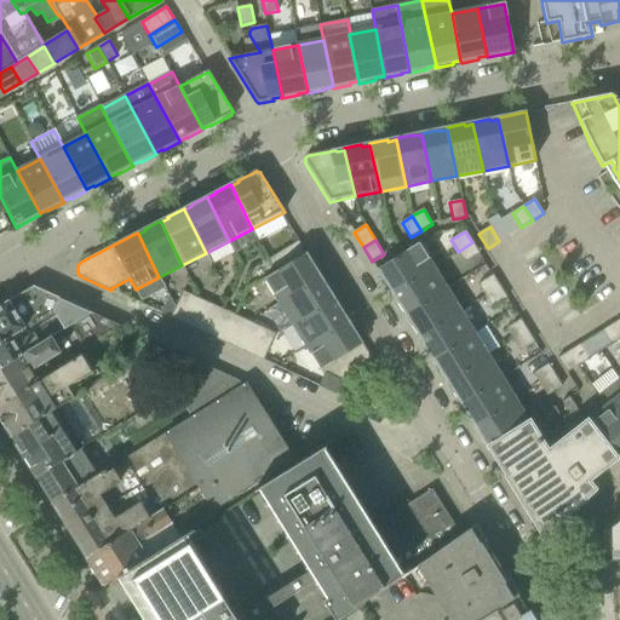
[(276,273),(306,253),(299,241),(269,260),(276,273)]
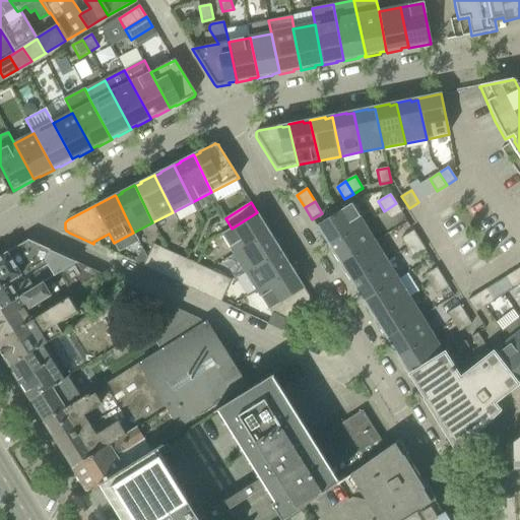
[(402,212),(396,203),(384,211),(390,220),(402,212)]
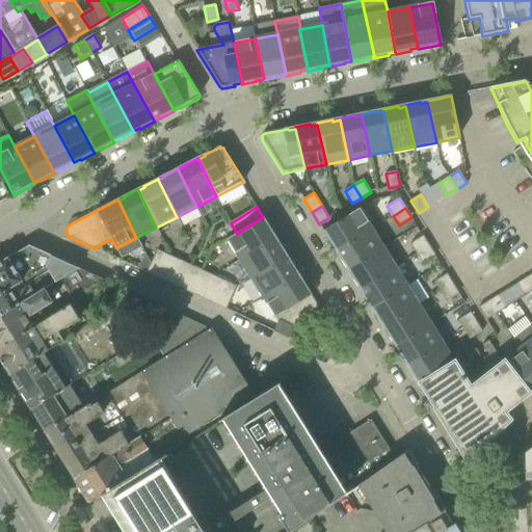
[(371,229),(360,209),(323,232),(324,233),(325,232),(328,238),(327,239),(336,253),(337,251),(337,250),(371,229)]
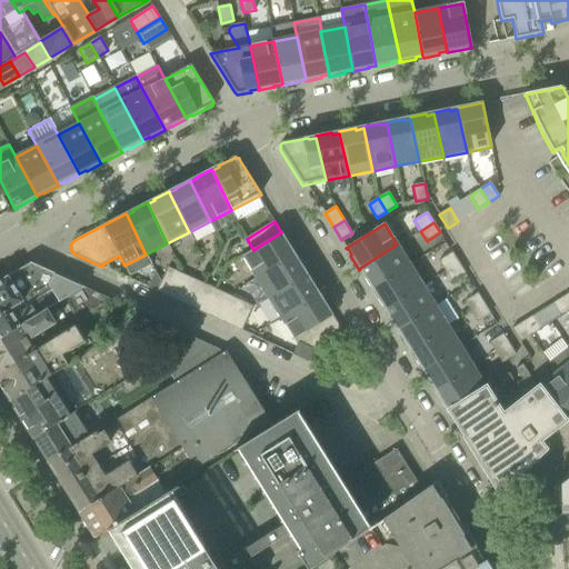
[(281,232),(253,250),(242,257),(256,278),(293,256),(295,255),(286,240),(285,241),(280,235),(282,235),(281,232)]
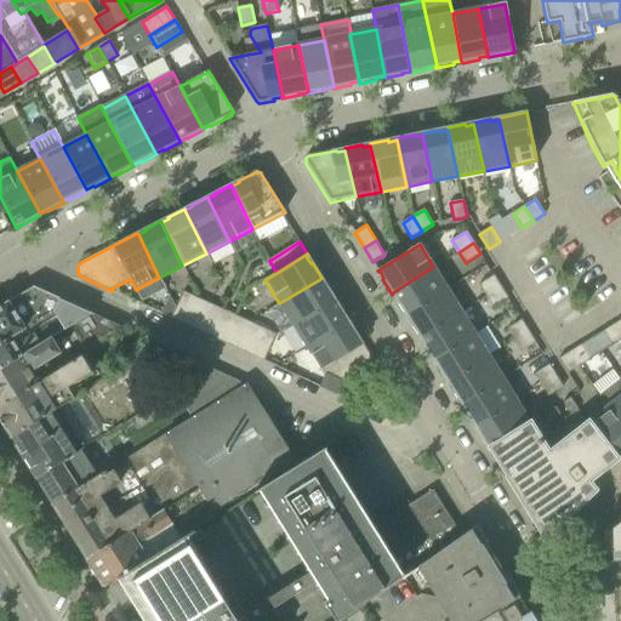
[(406,314),(448,290),(433,267),(393,292),(393,294),(398,301),(397,301),(405,317),(408,315),(406,314)]
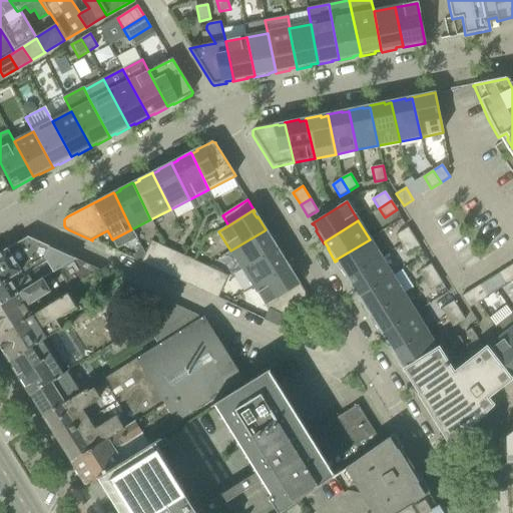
[(396,235),(402,244),(414,237),(408,227),(396,235)]
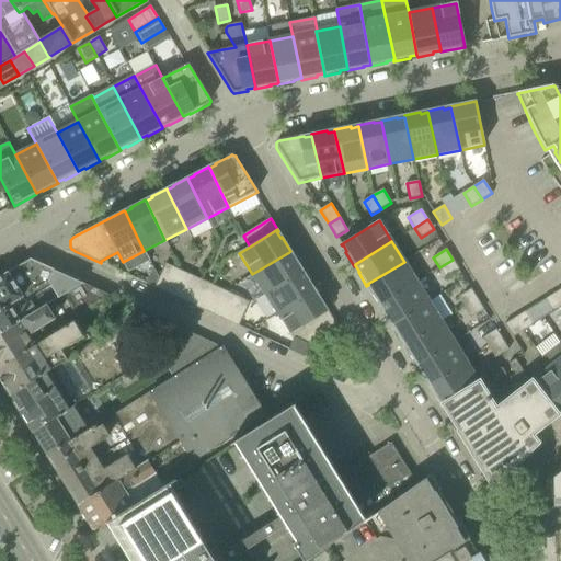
[(289,252),(252,274),(264,294),(301,272),(302,271),(295,258),(293,259),(289,252)]
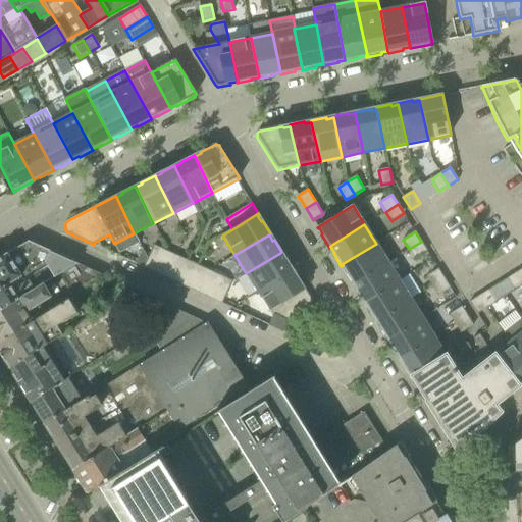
[(0,311),(44,285),(43,284),(68,269),(79,264),(28,242),(0,258),(0,311)]
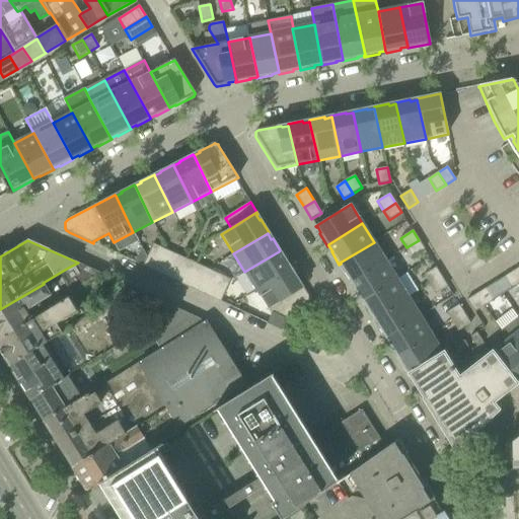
[(419,240),(406,247),(412,257),(425,249),(419,240)]
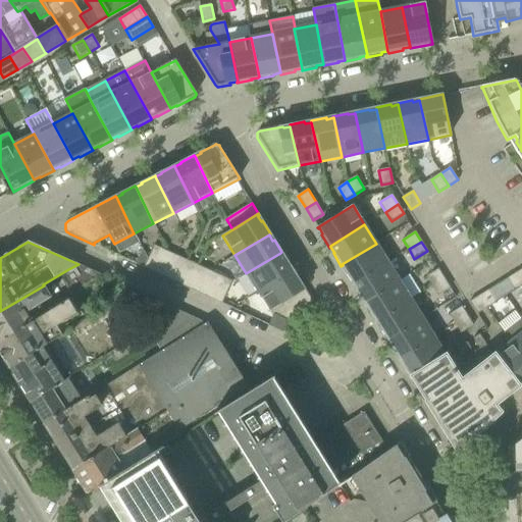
[(354,283),(387,262),(376,244),(342,264),(343,265),(346,271),(345,272),(353,284),(354,283)]
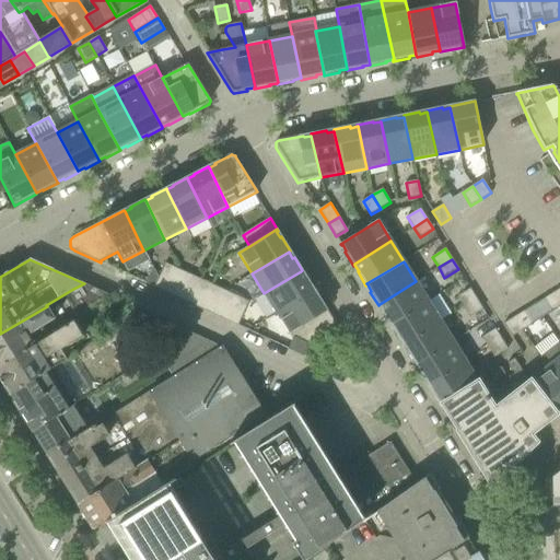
[(165,264),(159,278),(154,288),(166,293),(177,269),(165,264)]
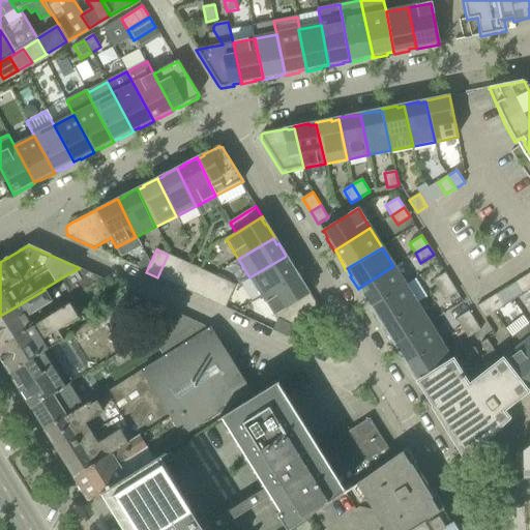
[(146,272),(150,263),(146,254),(137,267),(146,272)]
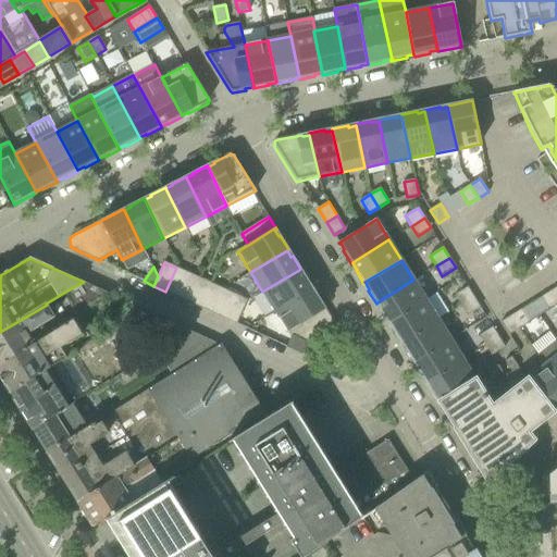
[(188,273),(176,268),(165,292),(177,297),(188,273)]
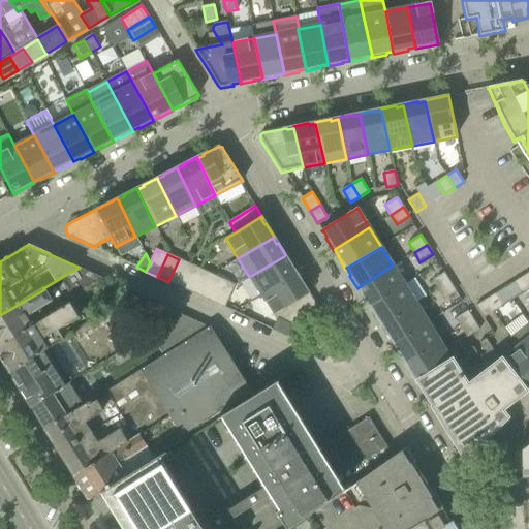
[(288,262),(284,256),(249,277),(261,297),(297,275),(298,275),(289,261),(288,262)]
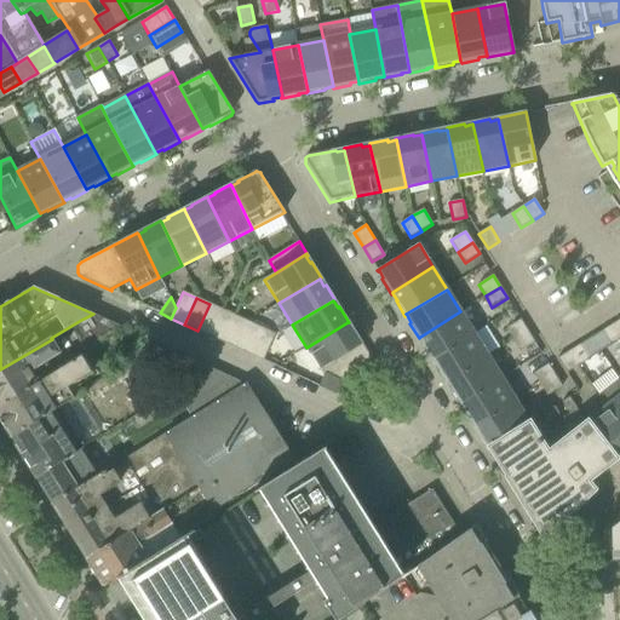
[(475,333),(460,311),(420,337),(425,344),(423,345),(432,361),(435,360),(434,359),(475,333)]
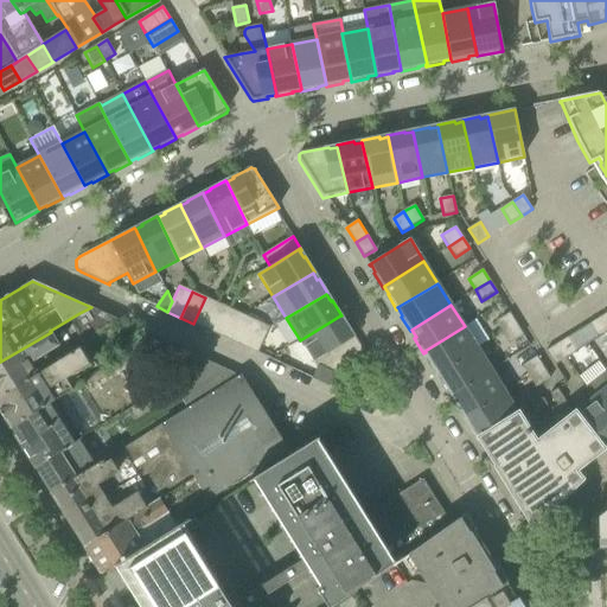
[(91,307),(80,313),(91,333),(115,318),(91,307)]
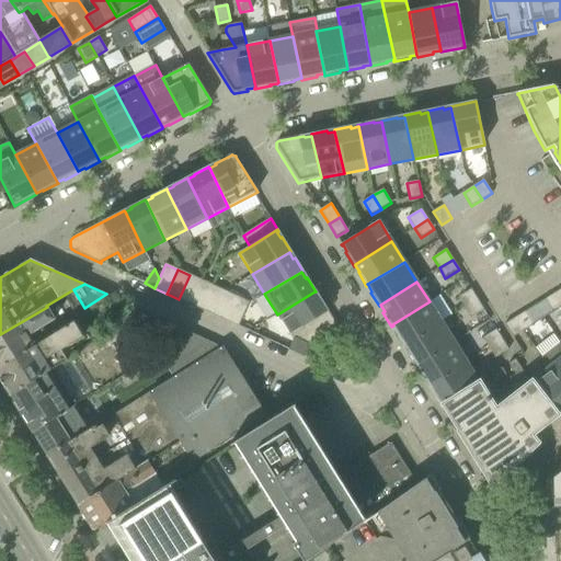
[(226,292),(214,286),(203,310),(215,316),(226,292)]
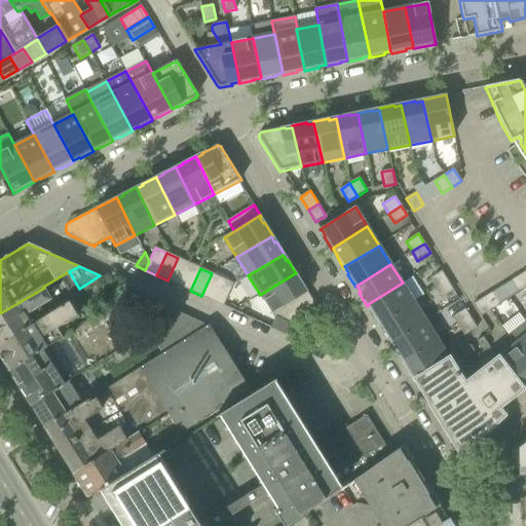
[(429,279),(435,289),(448,280),(442,271),(429,279)]
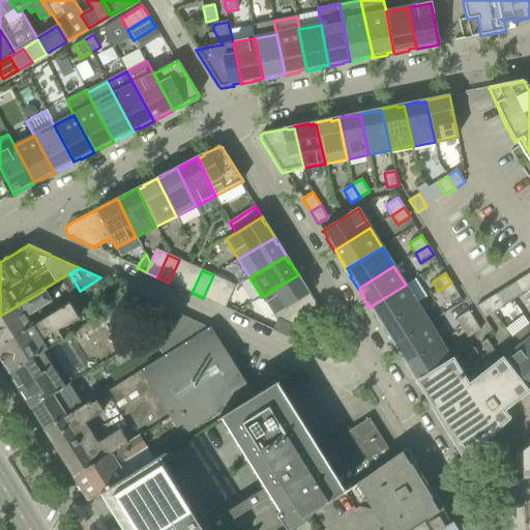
[(213,275),(203,298),(214,303),(225,281),(213,275)]
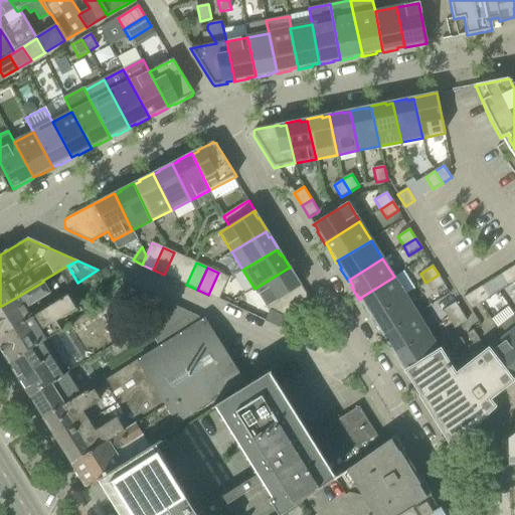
[(271,310),(285,317),(286,315),(310,300),(294,273),(292,274),(289,268),(254,289),(266,308),(268,307),(271,310)]
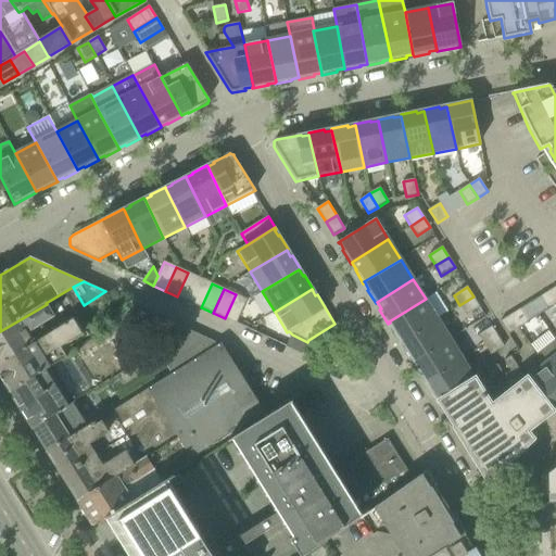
[(548,310),(555,304),(555,299),(551,290),(540,297),(548,310)]
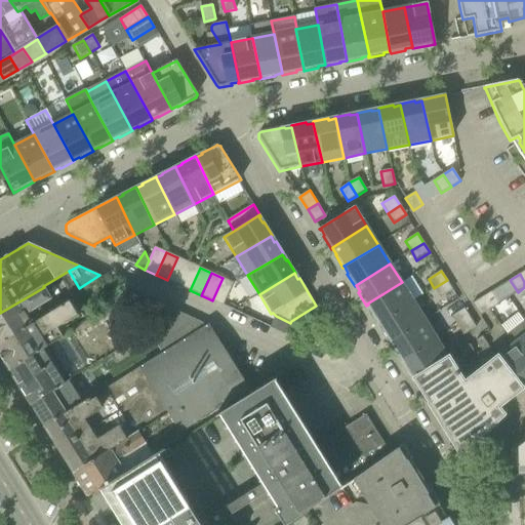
[(247,276),(235,283),(244,299),(256,293),(247,276)]
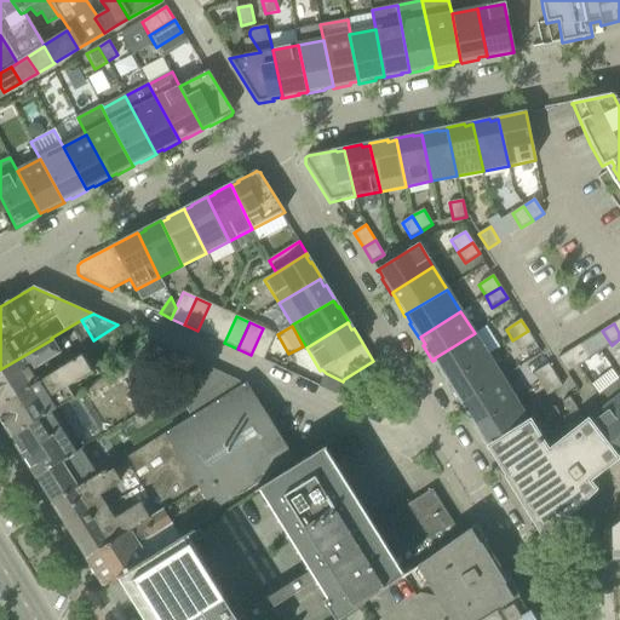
[(263,328),(251,355),(264,361),(276,334),(263,328)]
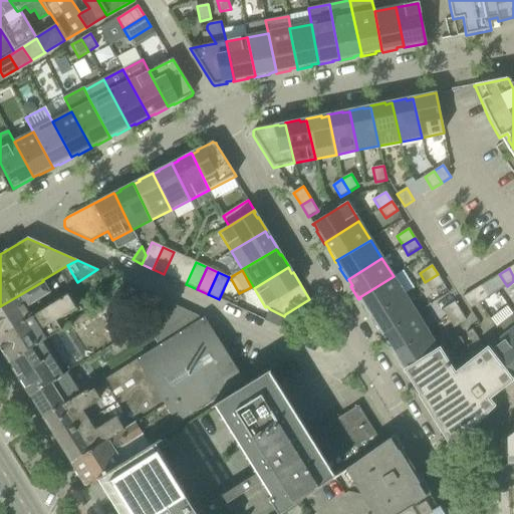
[(438,274),(425,282),(431,291),(443,284),(438,274)]
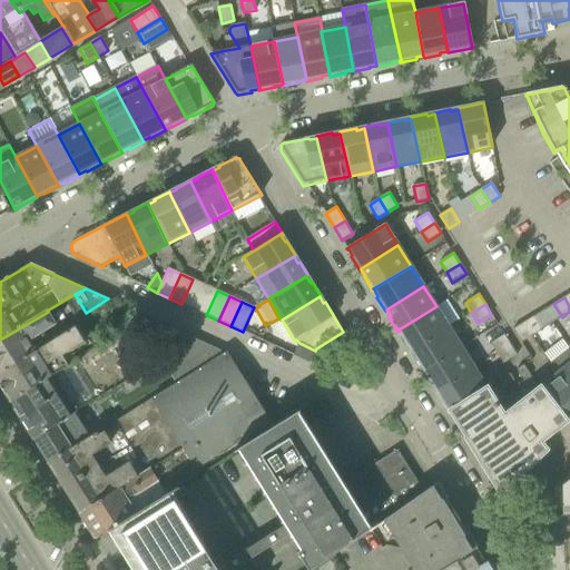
[(449,327),(436,306),(399,330),(400,331),(403,336),(402,337),(411,352),(412,351),(411,350),(449,327)]
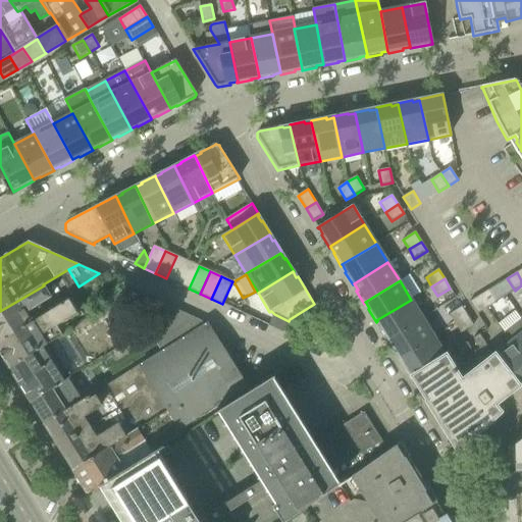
[(119,297),(111,282),(101,289),(109,303),(119,297)]
